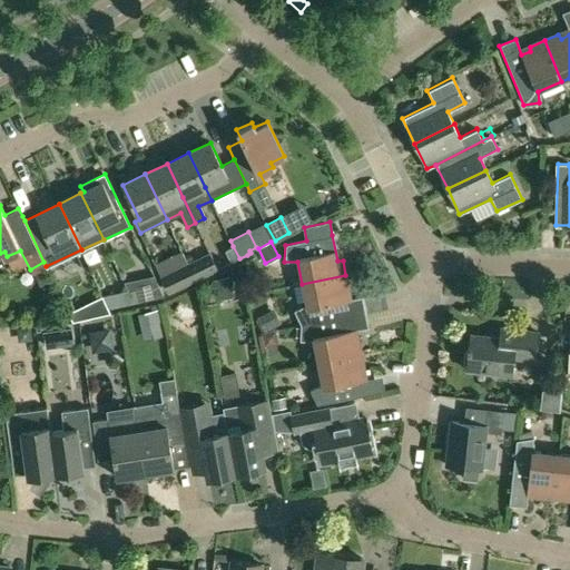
[(233,246),(225,251),(231,263),(239,258),(233,246)]
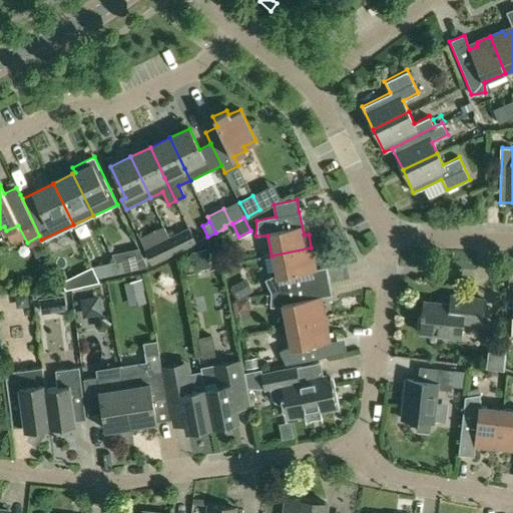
[(188,227),(169,237),(176,251),(195,242),(188,227)]
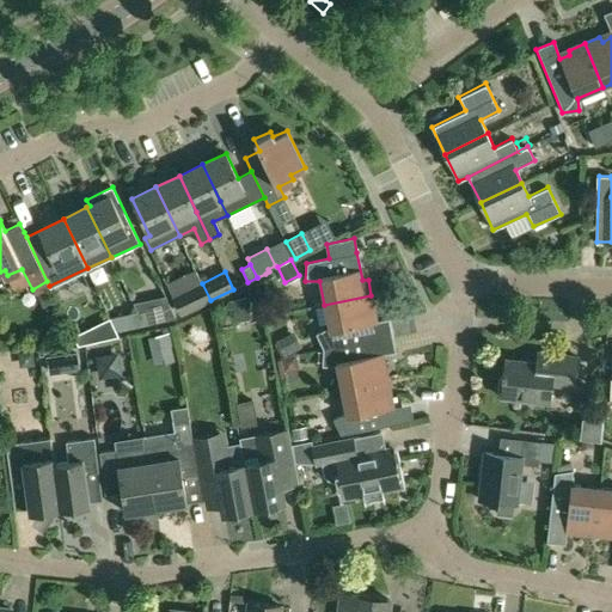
[(202,283),(173,297),(182,314),(210,300),(202,283)]
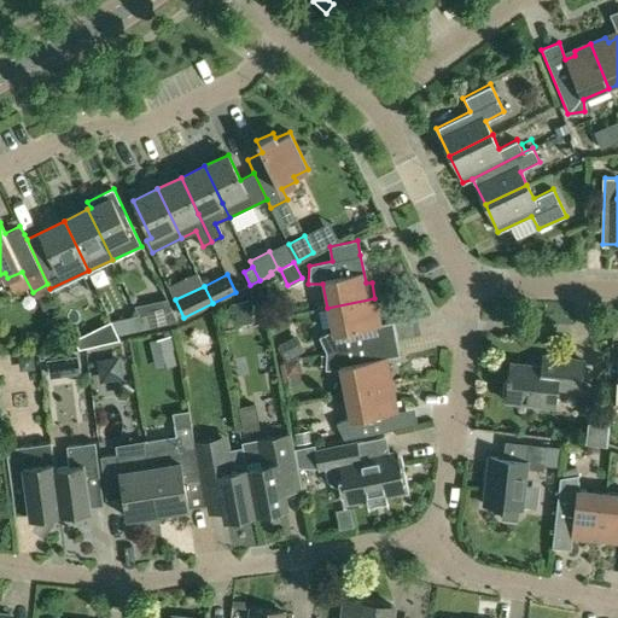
[(54,305),(48,292),(38,297),(44,310),(54,305)]
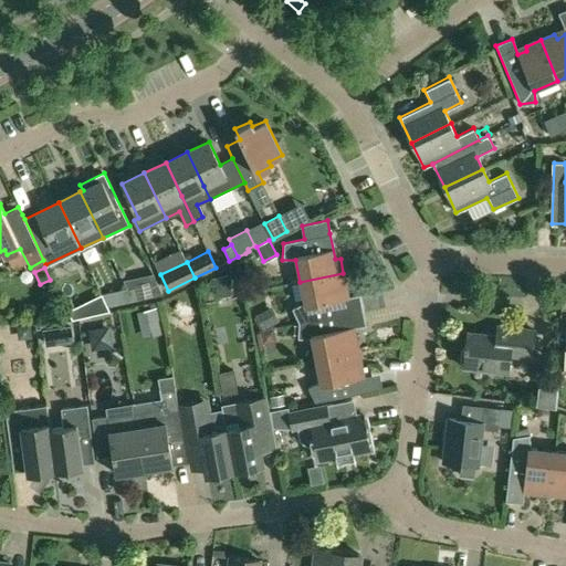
[(129,302),(138,300),(157,295),(163,293),(153,273),(123,280),(126,289),(129,302)]
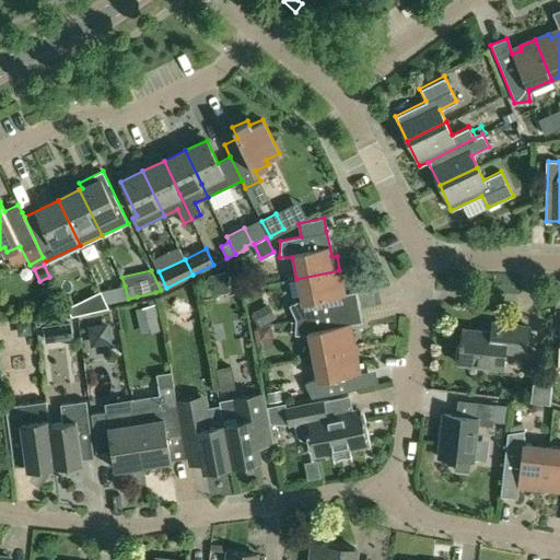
[(301,300),(289,305),(295,319),(359,306),(381,302),(377,287),(345,293),(339,270),(296,279),(301,299),(301,300)]
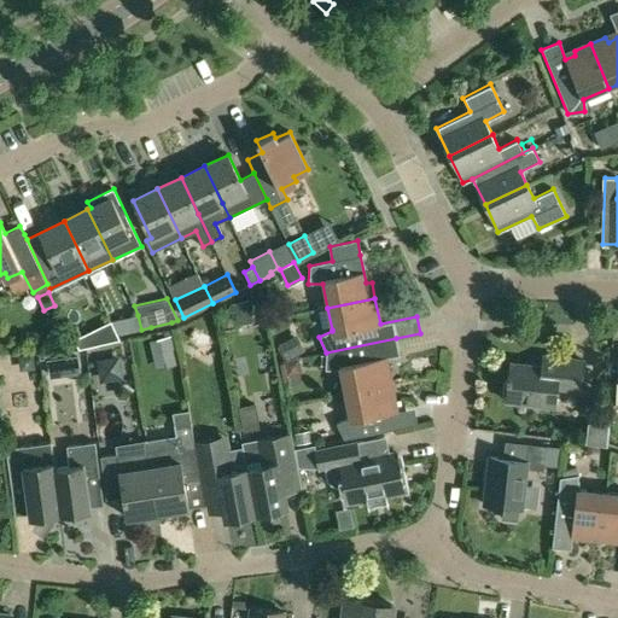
[(252,321),(249,302),(231,304),(234,325),(252,321)]
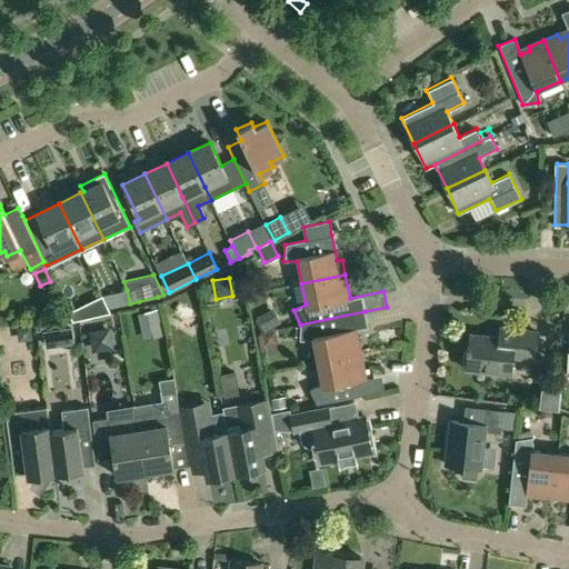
[(127,290),(103,295),(103,296),(109,308),(130,303),(127,290)]
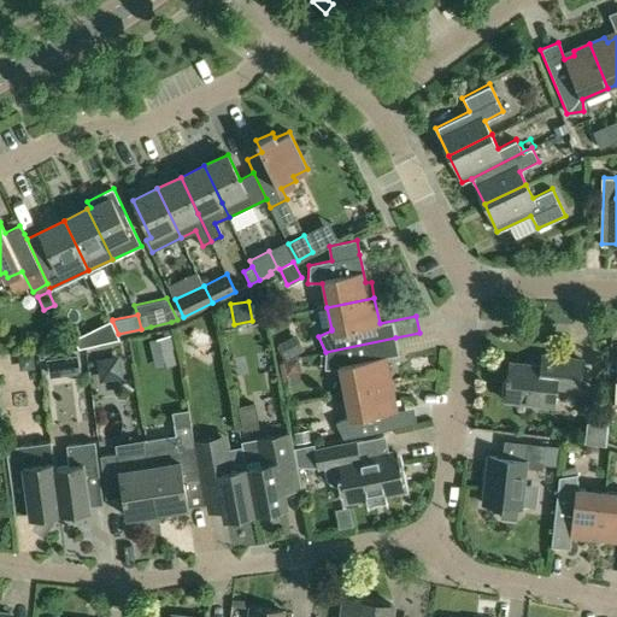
[(74,339),(78,348),(83,347),(93,345),(121,339),(118,334),(112,321),(74,339)]
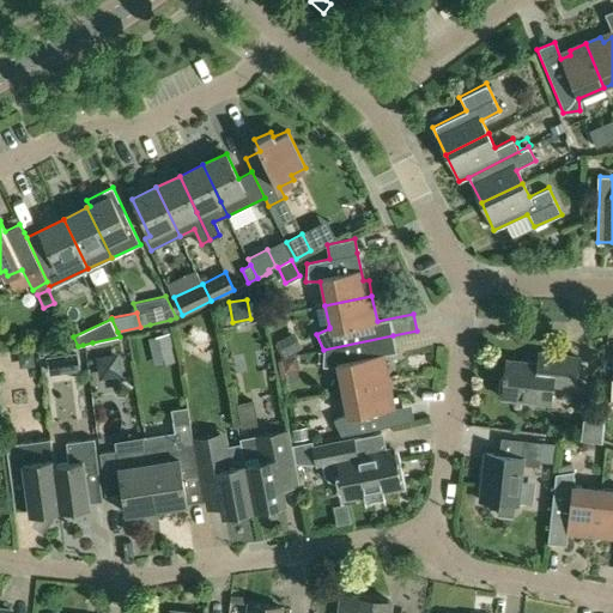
[(212,337),(194,327),(188,338),(205,347),(212,337)]
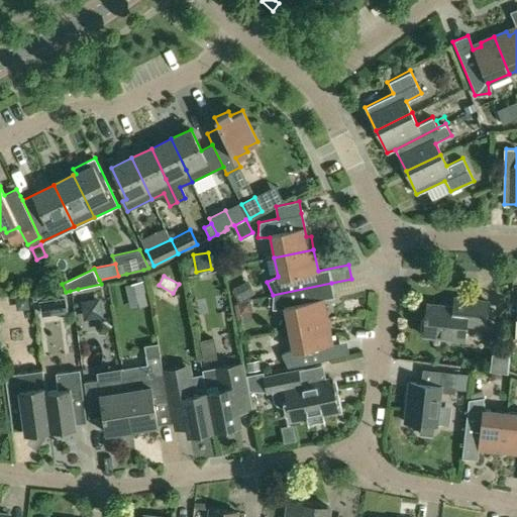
[(239,301),(254,292),(248,280),(232,289),(239,301)]
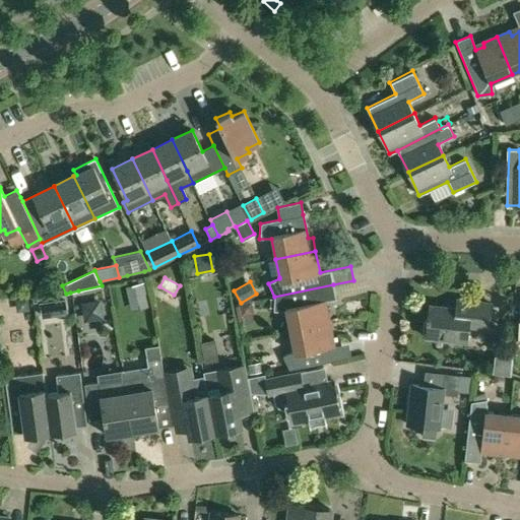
[(146,306),(141,283),(127,286),(132,309),(146,306)]
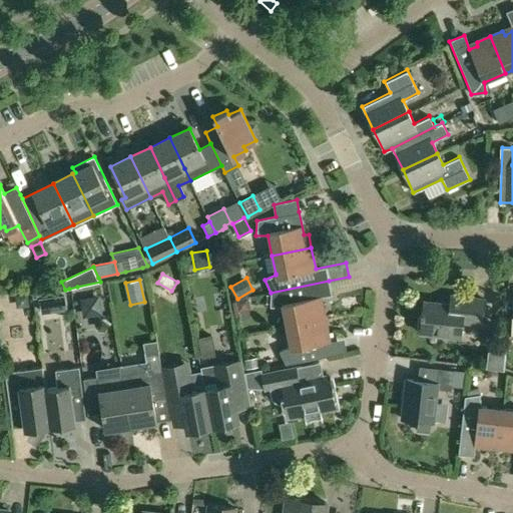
[(283,308),(287,327),(326,319),(321,297),(331,295),(329,281),(271,293),(270,307),(283,308)]
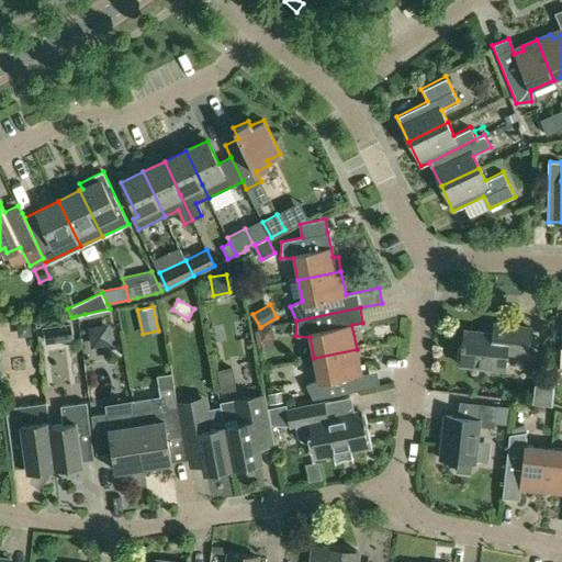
[(32,336),(31,322),(17,323),(18,332),(24,337),(32,336)]
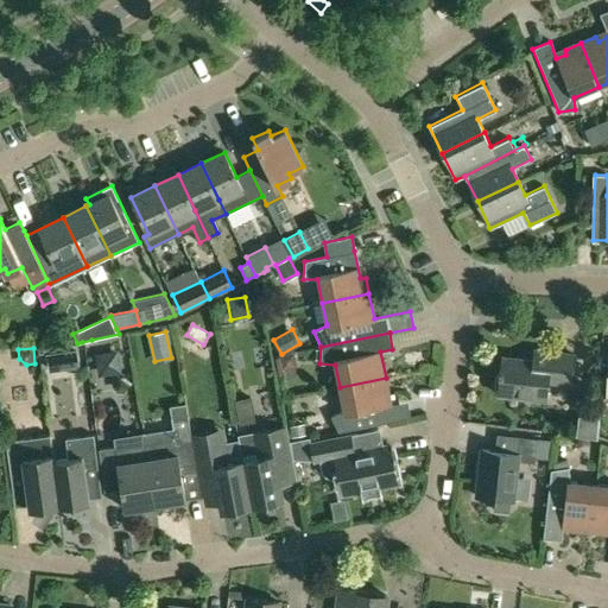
[(95,353),(99,375),(120,373),(118,350),(95,353)]
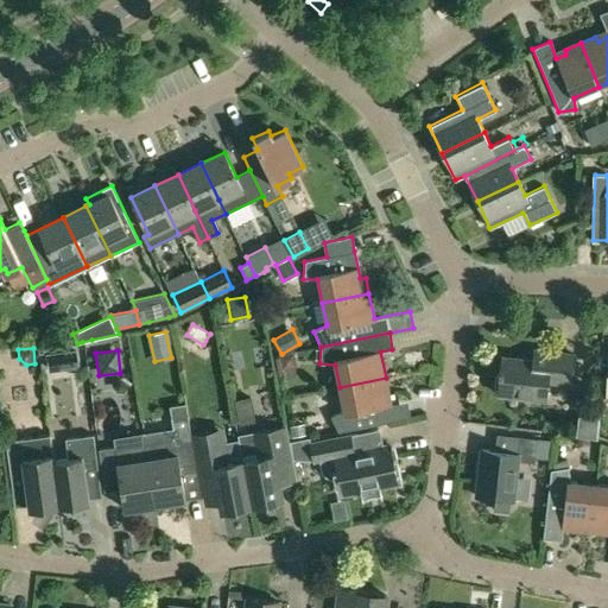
[(494,393),(496,393),(545,400),(546,382),(570,385),(574,355),(532,350),(531,361),(500,356),(499,369),(496,369),(496,374),(498,374),(496,388),(495,387),(494,393)]
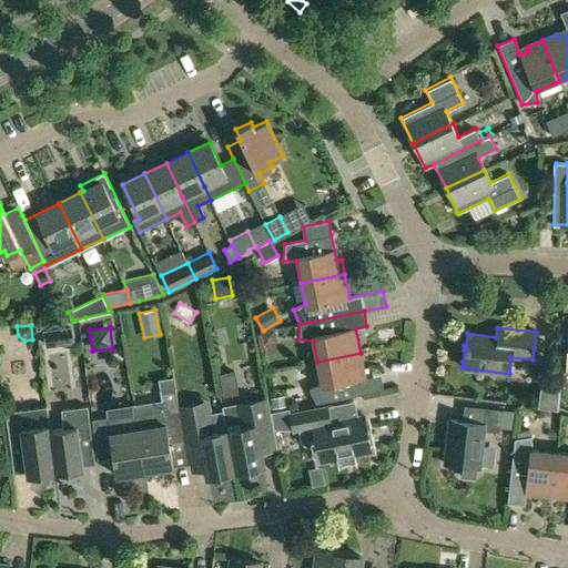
[(48,346),(73,343),(71,328),(46,332),(48,346)]
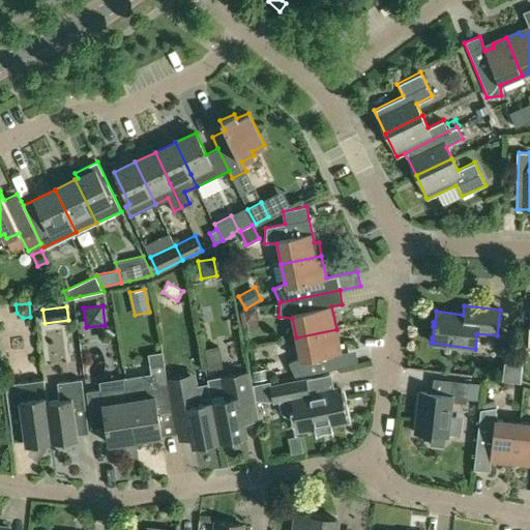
[(244,310),(246,321),(258,319),(256,307),(244,310)]
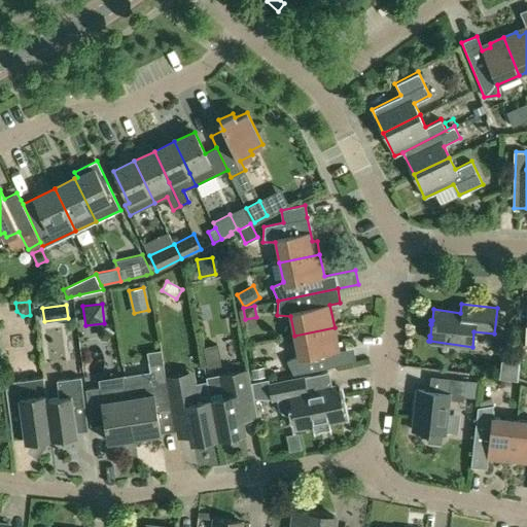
[(335,327),(294,336),(297,355),(286,360),(292,375),(337,365),(332,343),(337,340),(335,327)]
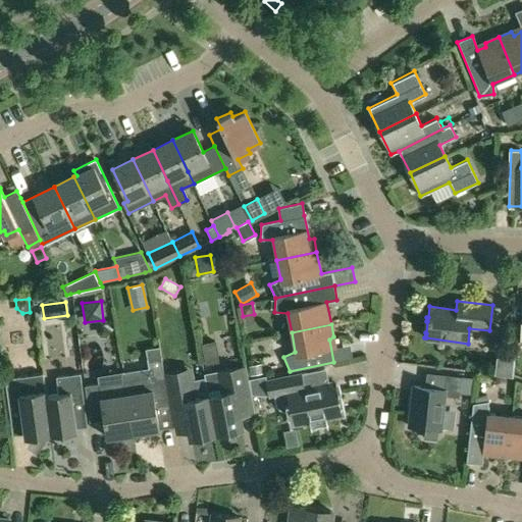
[(123,370),(133,432),(159,428),(155,403),(169,401),(164,371),(161,355),(148,357),(149,366),(123,370)]
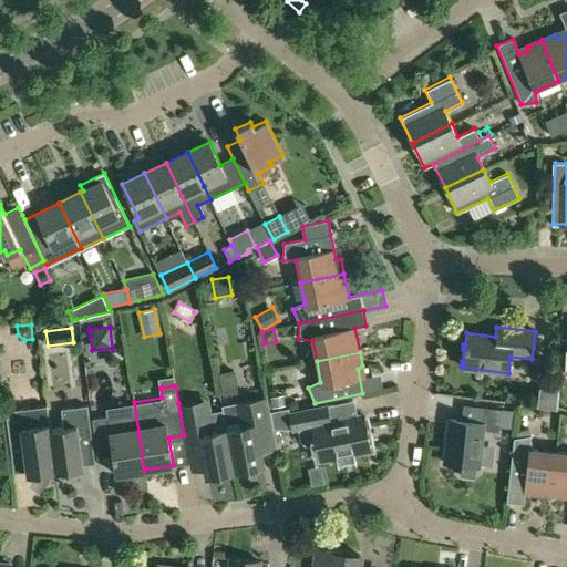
[(272,408),(286,405),(284,395),(270,398),(272,408)]
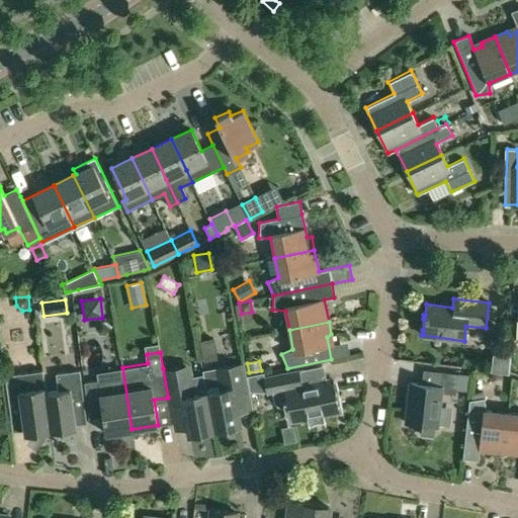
[(203,371),(207,393),(214,430),(240,425),(235,395),(248,392),(245,377),(245,376),(243,364),(203,371)]
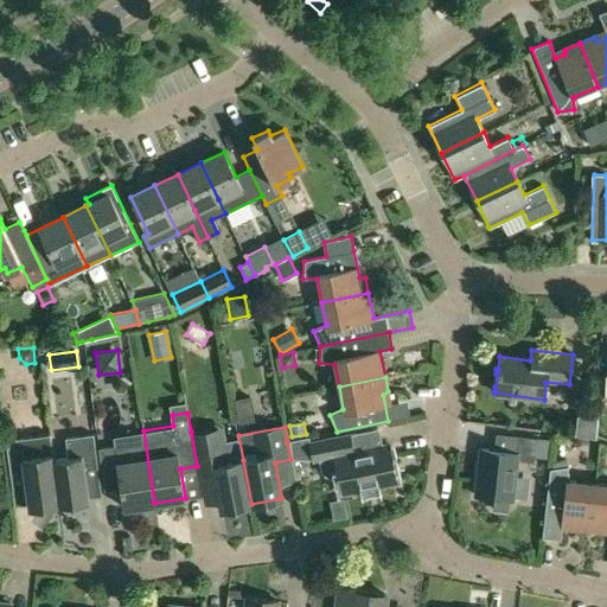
[(287,442),(291,459),(312,460),(313,462),(318,461),(320,475),(328,478),(337,478),(342,496),(396,484),(388,445),(383,446),(379,429),(308,445),(307,438),(287,441),(287,442)]
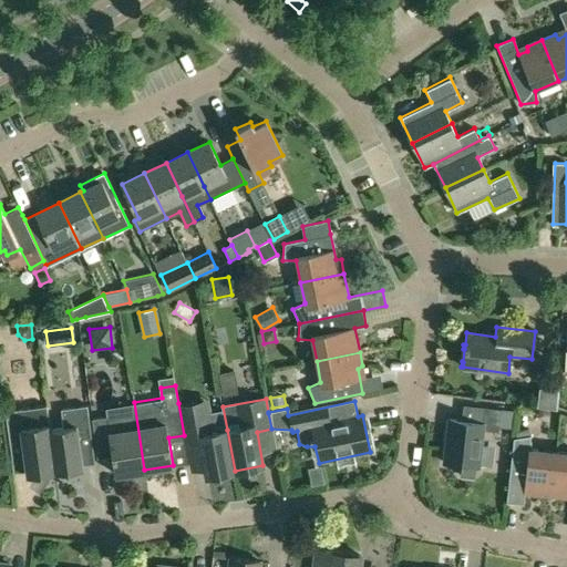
[(116,474),(144,470),(134,402),(104,406),(106,415),(91,418),(95,449),(112,446),(116,474)]
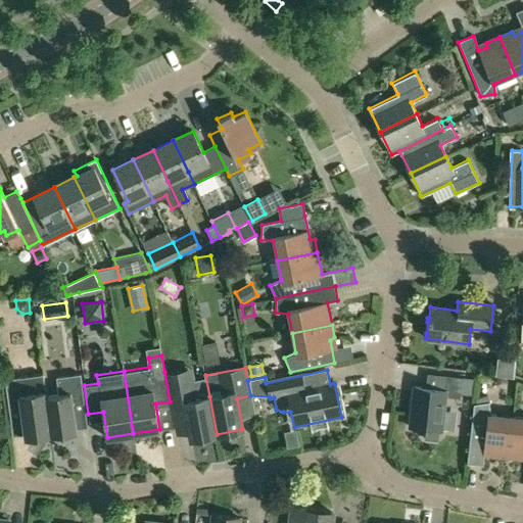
[(26,438),(51,435),(45,391),(43,374),(5,379),(9,410),(21,409),(26,438)]
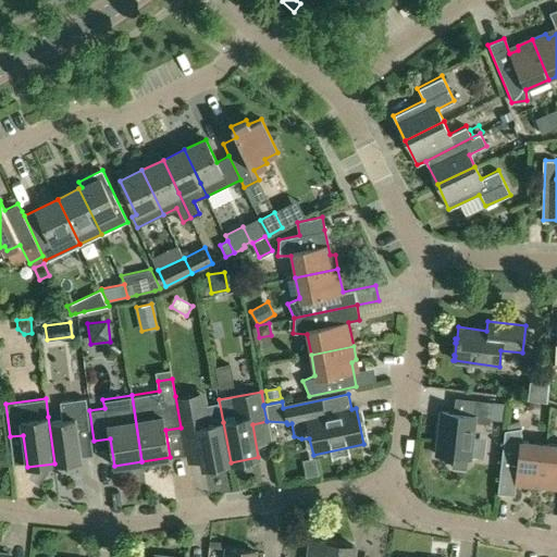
[(48,417),(48,419),(54,463),(81,460),(76,430),(89,429),(86,398),(60,401),(62,420),(49,422),(48,417)]
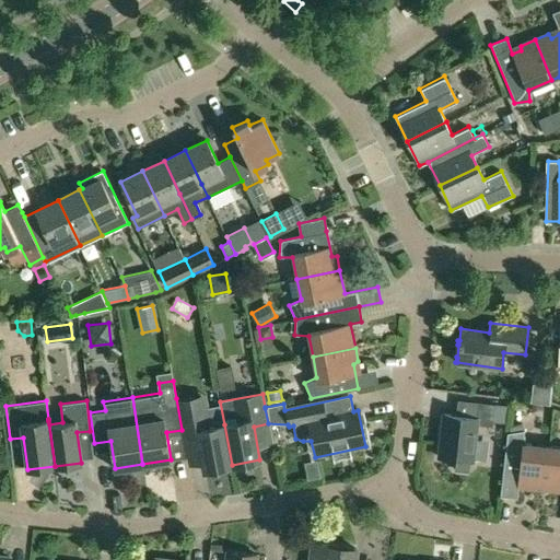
[(443,413),(438,457),(471,461),(476,423),(492,426),(494,405),(457,400),(456,416),(443,413)]
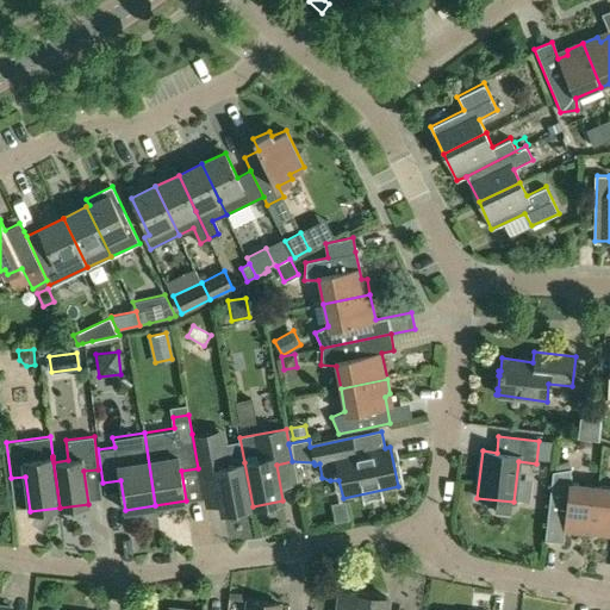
[(253,506),(244,462),(230,465),(228,448),(210,452),(195,454),(198,468),(201,487),(217,484),(222,512),(253,506)]
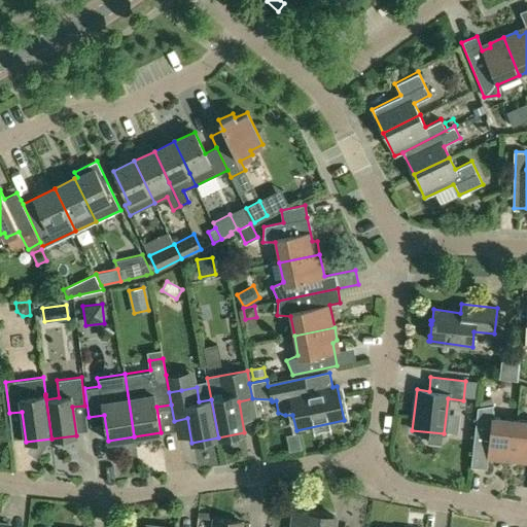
[(477,407),(470,467),(486,469),(488,454),(494,455),(496,459),(512,461),(516,420),(494,417),(491,399),(480,401),(481,407),(477,407)]
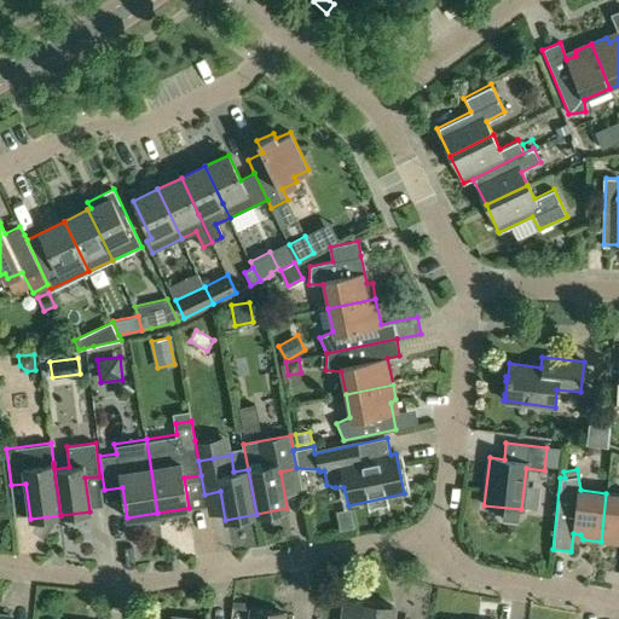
[(618,495),(606,493),(601,542),(617,543),(618,541),(618,495)]
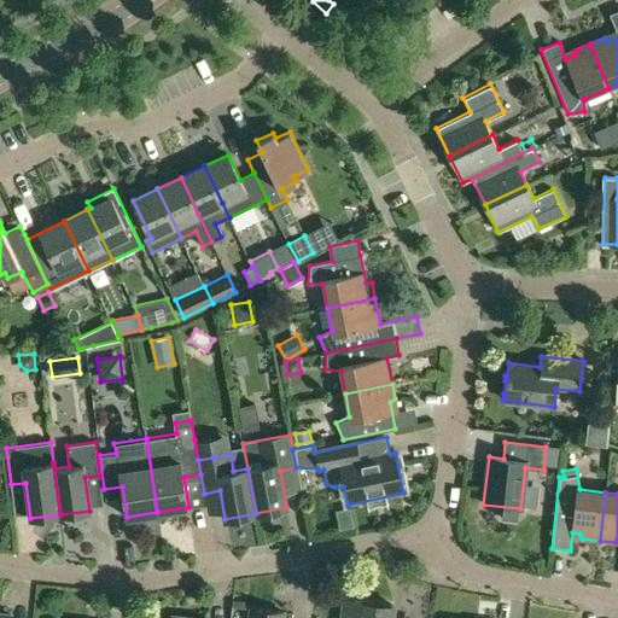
[(345,601),(343,617),(394,617),(392,617),(394,606),(345,601)]
